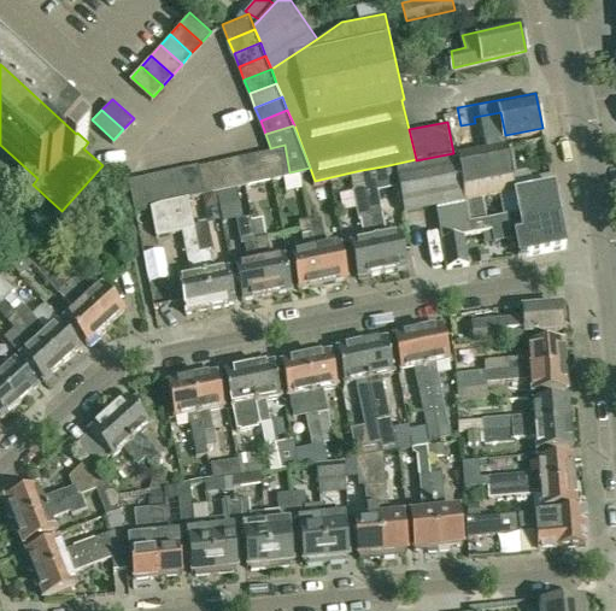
[(506,142),(453,153),(416,160),(416,159),(394,164),(404,210),(435,203),(440,227),(462,222),(458,199),(487,193),(514,188),(506,142)]
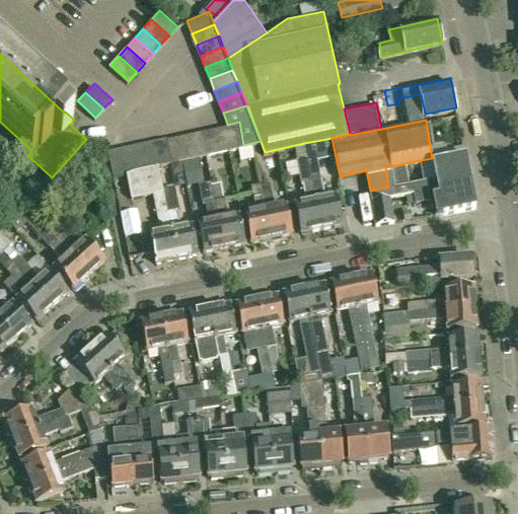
[(220,150),(243,145),(239,122),(227,125),(227,124),(215,127),(220,150)]
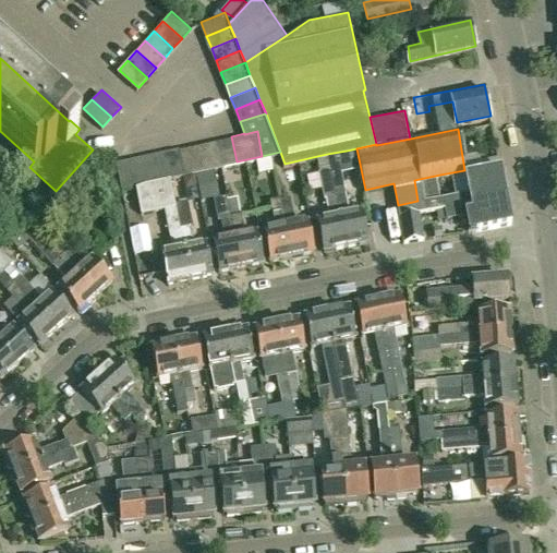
[(223,165),(237,161),(231,136),(218,140),(223,165)]
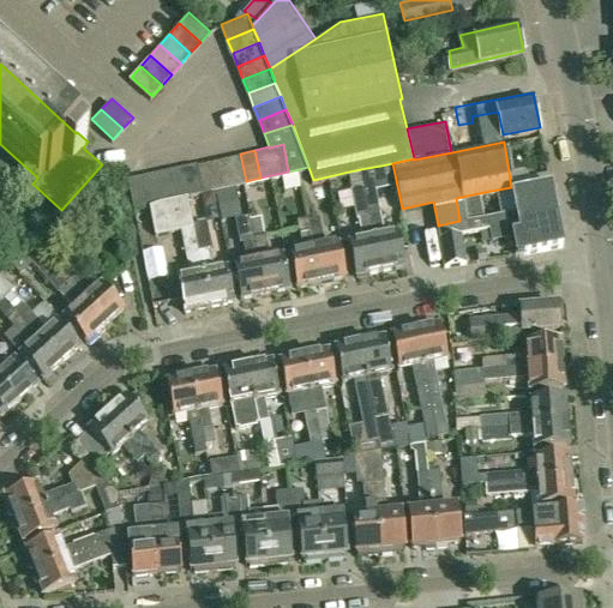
[(233,184),(246,181),(240,154),(227,156),(233,184)]
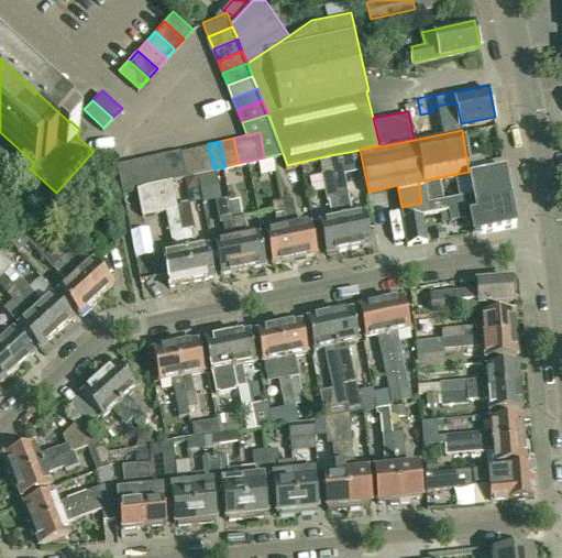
[(200,172),(213,168),(208,143),(195,146),(200,172)]
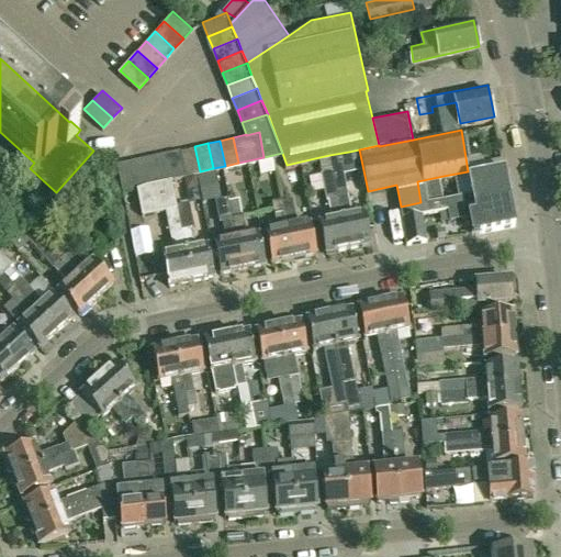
[(187,174),(198,171),(200,171),(194,146),(181,148),(187,174)]
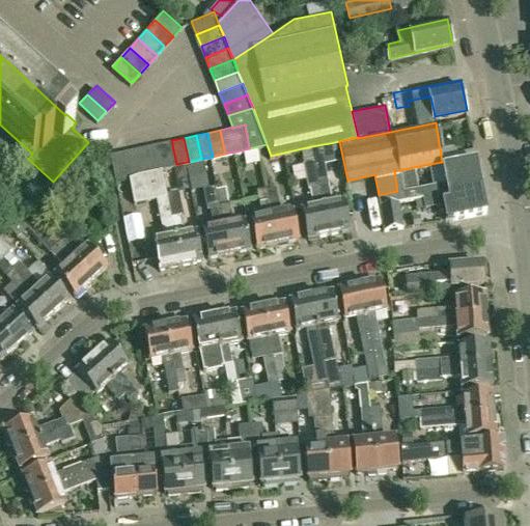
[(176,164),(171,140),(171,139),(154,143),(159,168),(162,167),(163,167),(176,164)]
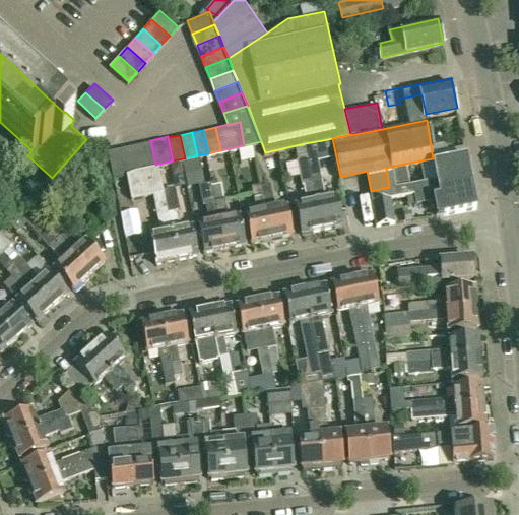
[(139,168),(155,165),(150,140),(133,144),(138,169),(139,168)]
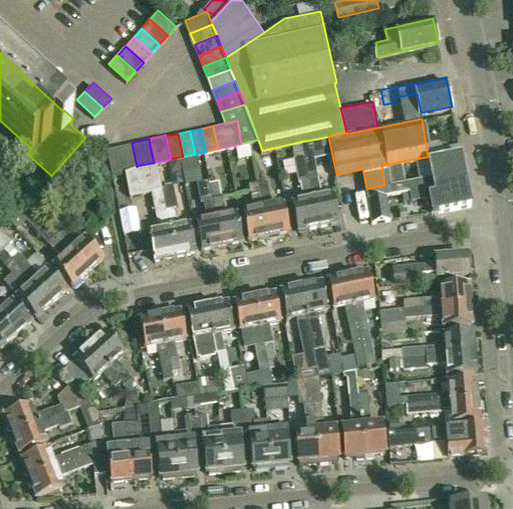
[(332,193),(321,195),(313,156),(322,154),(319,139),(301,142),(318,225),(339,220),(332,193)]
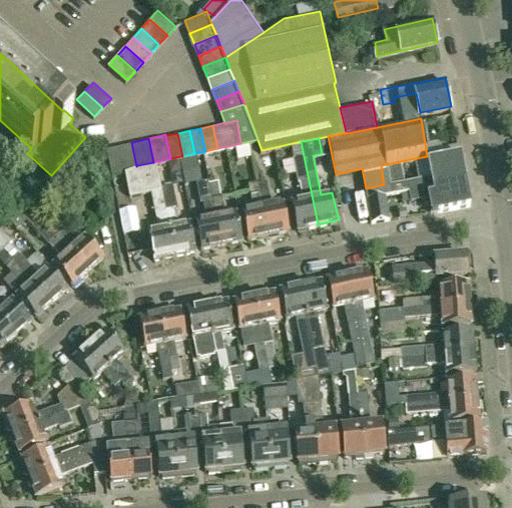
[(298,228),(318,224),(301,141),(292,143),(304,197),(292,200),(298,228)]
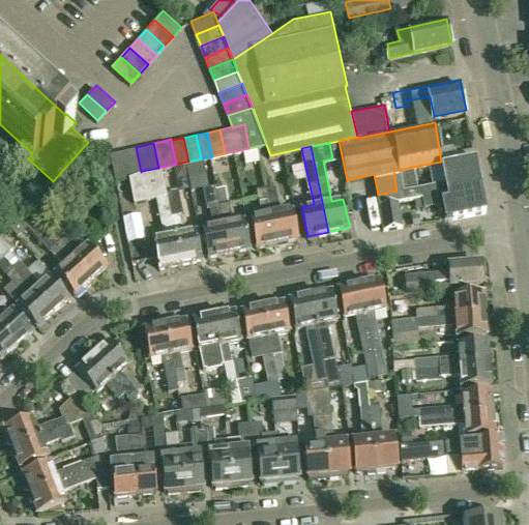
[(128,174),(141,172),(136,147),(123,149),(128,174)]
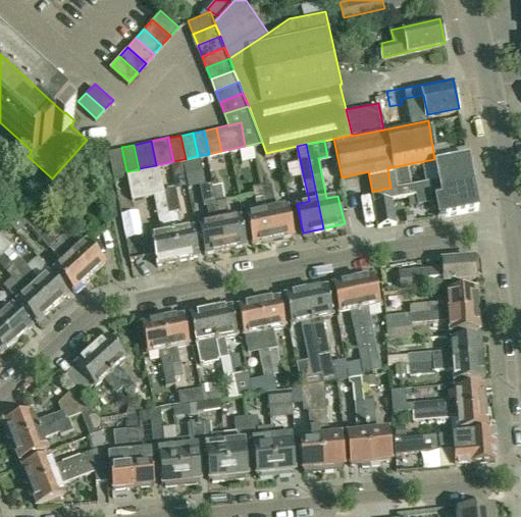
[(114,174),(126,171),(121,147),(109,150),(114,174)]
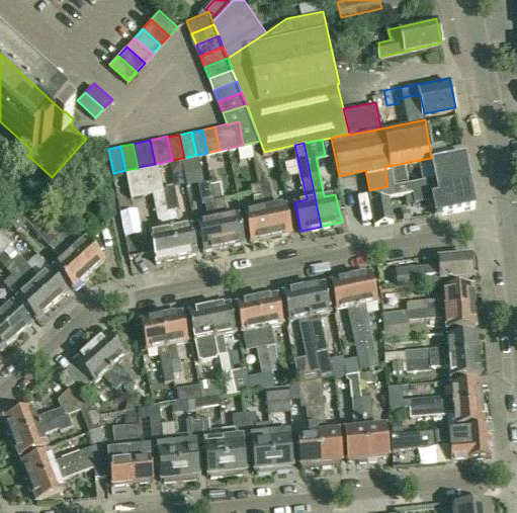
[(390,196),(415,191),(470,179),(465,155),(420,164),(424,180),(414,182),(409,162),(384,167),(388,186),(390,196)]
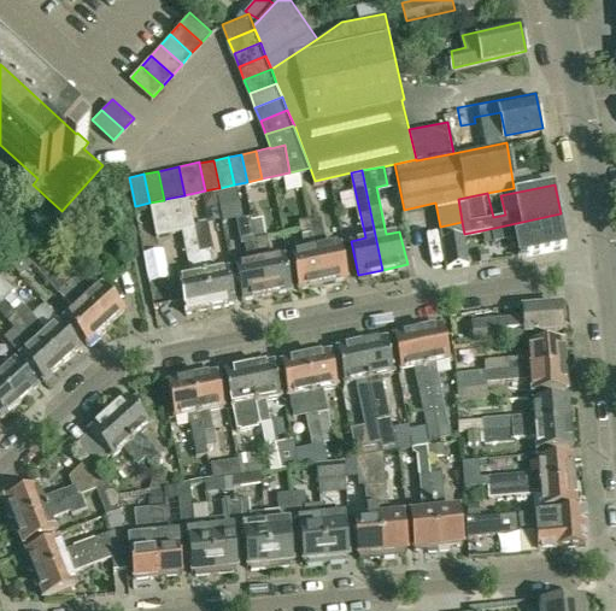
[(241,186),(220,191),(222,205),(244,200),(241,186)]
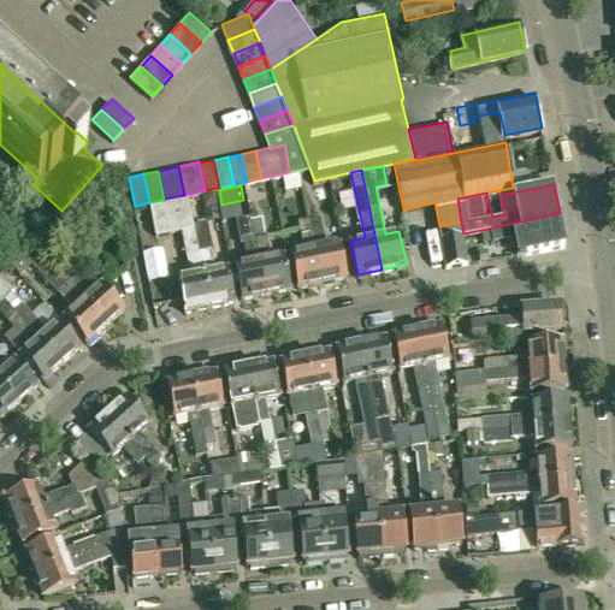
[(218,202),(216,189),(202,191),(205,205),(218,202)]
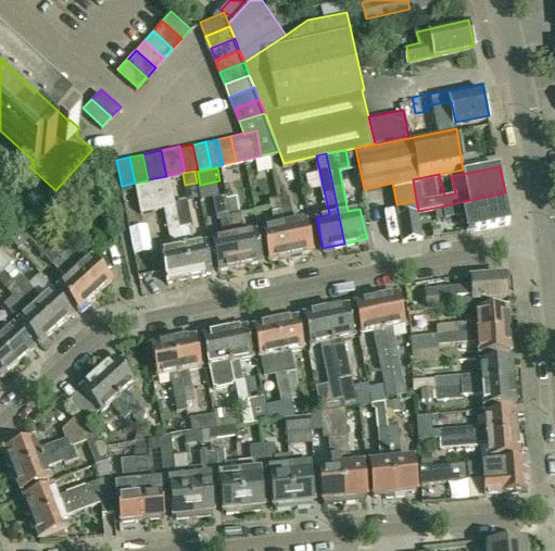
[(179,224),(175,202),(169,175),(166,176),(149,179),(148,180),(137,185),(142,210),(165,205),(174,247),(161,249),(167,279),(189,275),(179,224)]
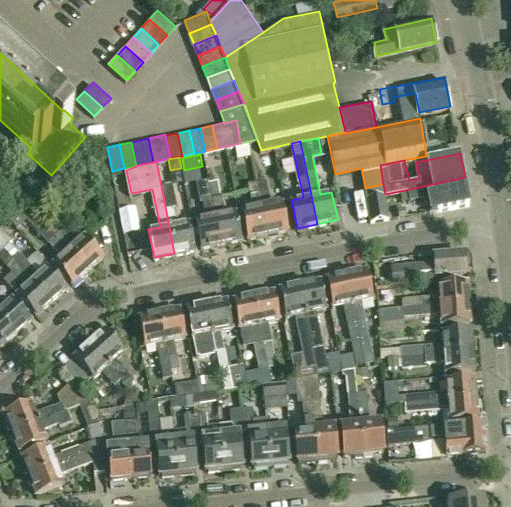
[(432,210),(470,203),(465,177),(410,189),(412,197),(429,194),(432,210)]
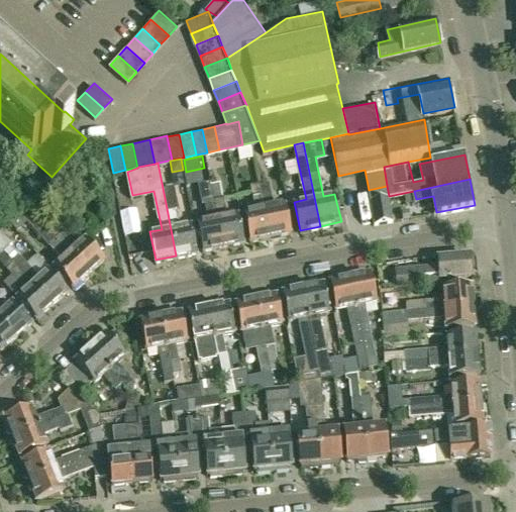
[(238,212),(226,215),(219,180),(210,182),(223,244),(244,240),(238,212)]
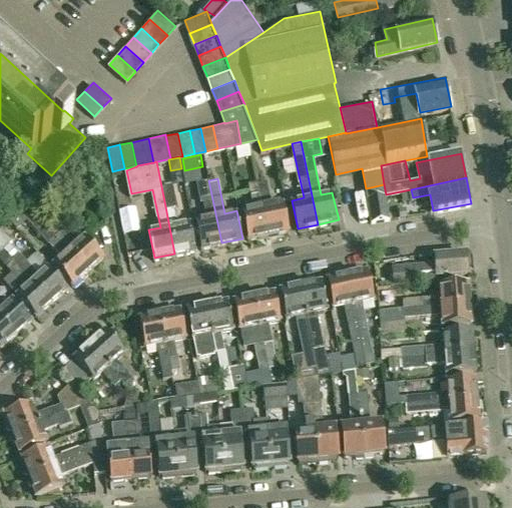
[(272,203),(268,185),(267,179),(258,180),(269,233),(290,228),(284,201),(272,203)]
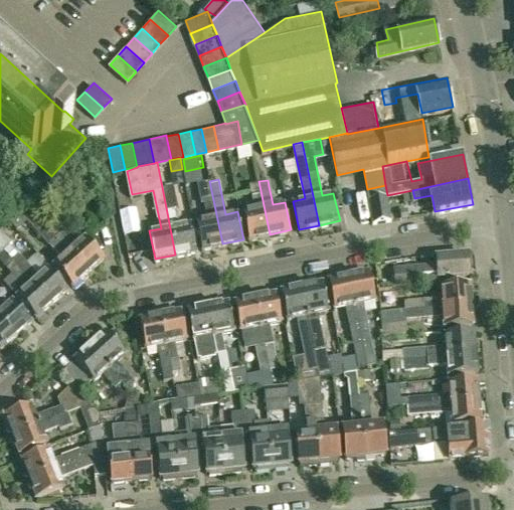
[(204,200),(208,217),(196,220),(202,248),(222,243),(209,181),(198,183),(202,200),(204,200)]
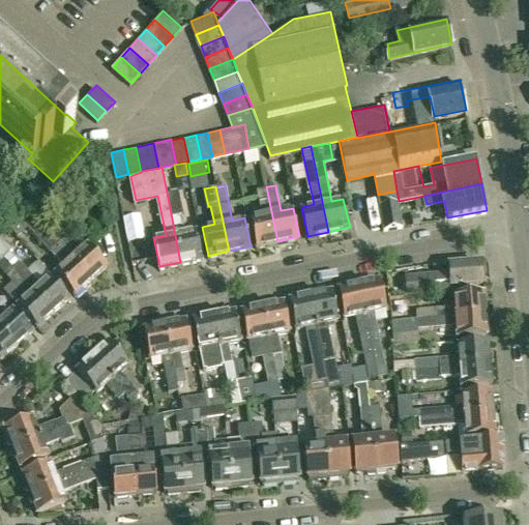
[(256,245),(277,241),(266,186),(257,188),(262,214),(250,216),(256,245)]
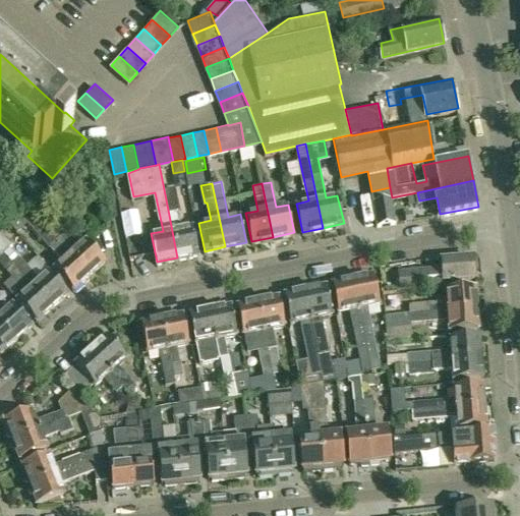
[(168,210),(177,258),(198,253),(192,225),(180,227),(177,209),(179,209),(175,187),(164,189),(168,210)]
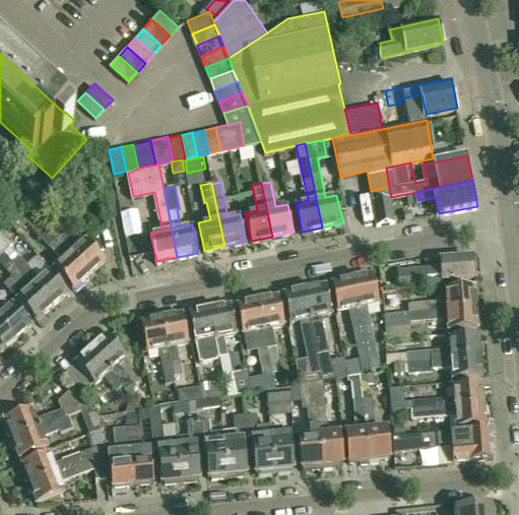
[(389,187),(371,191),(377,222),(396,219),(391,197),(389,187)]
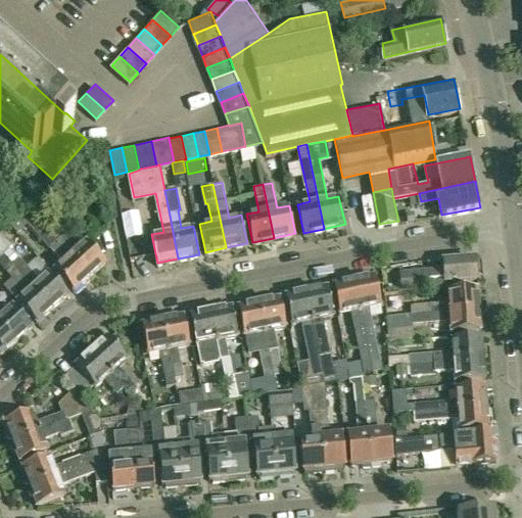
[(90,275),(45,225),(30,209),(22,217),(50,246),(51,246),(63,260),(54,268),(74,289),(90,275)]
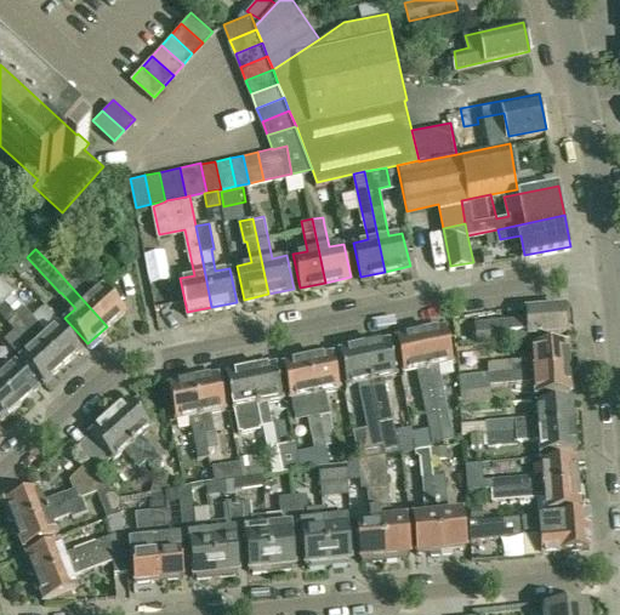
[(91,294),(77,277),(62,260),(53,267),(107,326),(125,309),(102,284),(91,294)]
